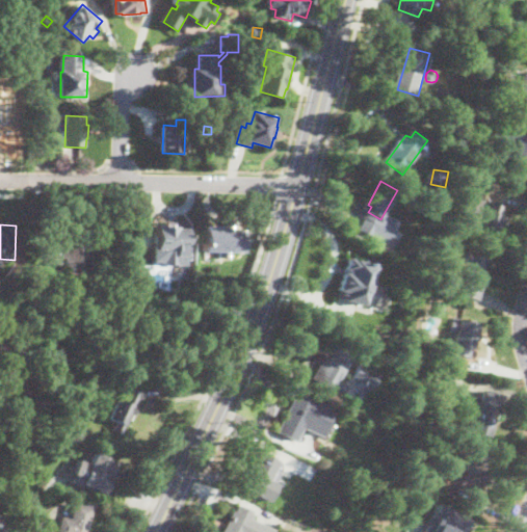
[(234,230),(248,230),(248,255),(233,256),(233,260),(222,260),(222,255),(208,255),(207,230),(222,230),(222,225),(234,225),(234,230)]
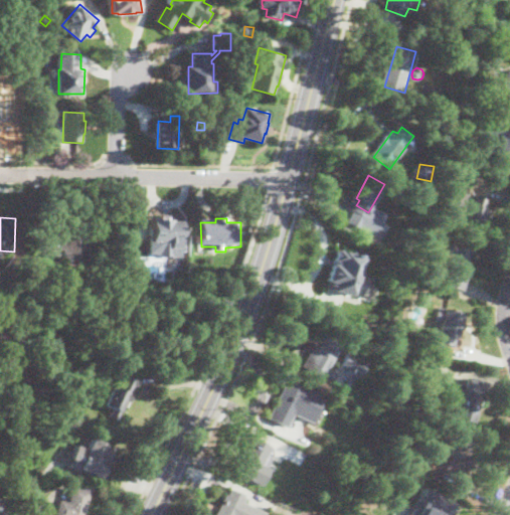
[(186,220),(185,242),(154,240),(155,219),(186,220)]
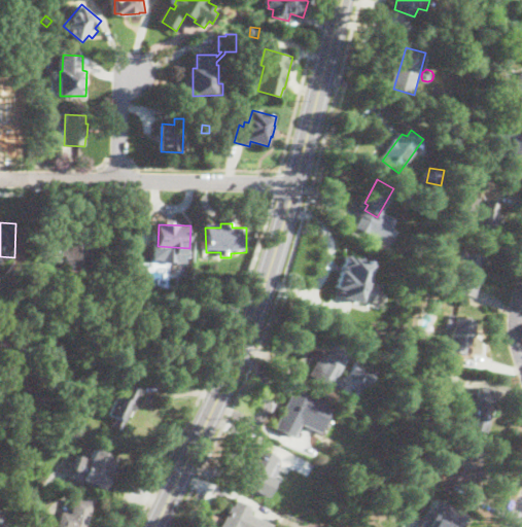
[(67,246),(99,246),(99,267),(66,267),(66,265),(53,265),(53,267),(47,267),(46,264),(44,264),(44,237),(67,238),(67,246)]
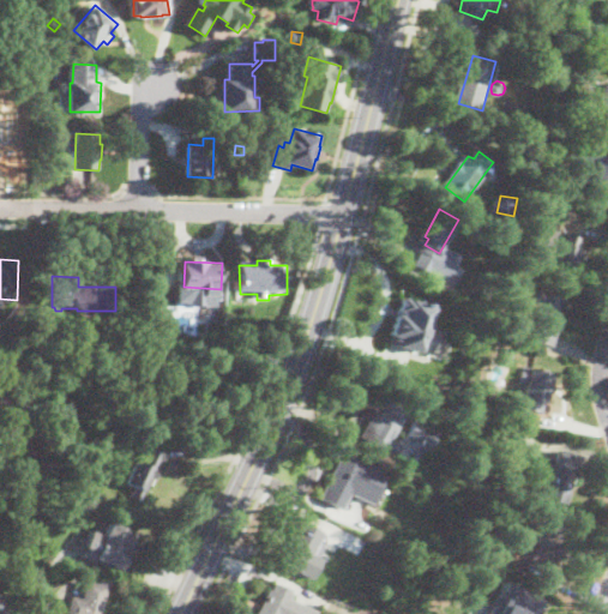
[(403,296),(434,306),(429,321),(435,324),(433,333),(438,335),(433,349),(422,347),(421,351),(392,342),(395,335),(391,333),(403,296)]
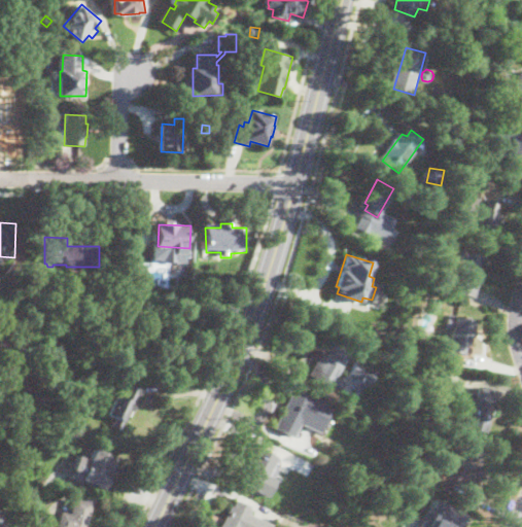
[(441,311),(435,308),(439,297),(445,300),(441,311)]
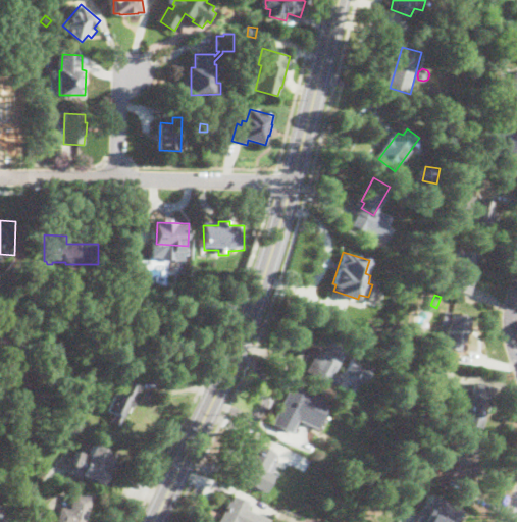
[(465,352),(449,348),(457,316),(474,320),(465,352)]
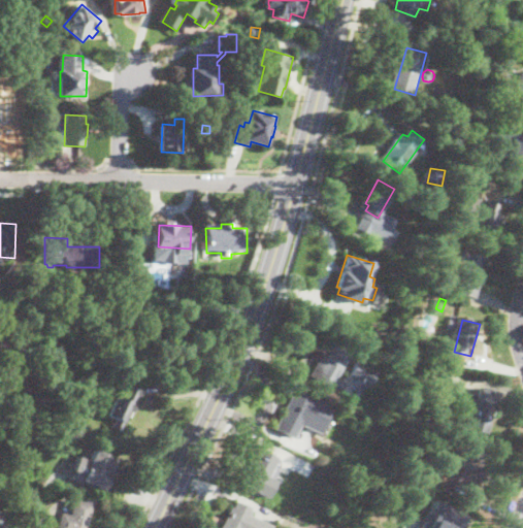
[(0,334),(11,345),(0,357),(0,334)]
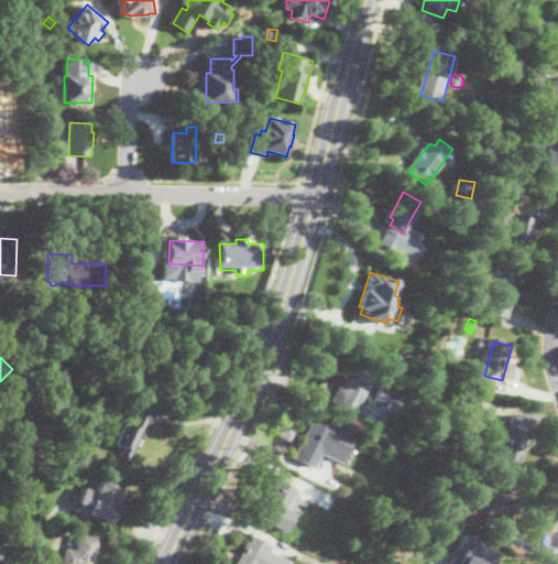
[(363,416),(361,416),(337,400),(356,368),(376,380),(363,402),(371,408),(367,415),(363,416)]
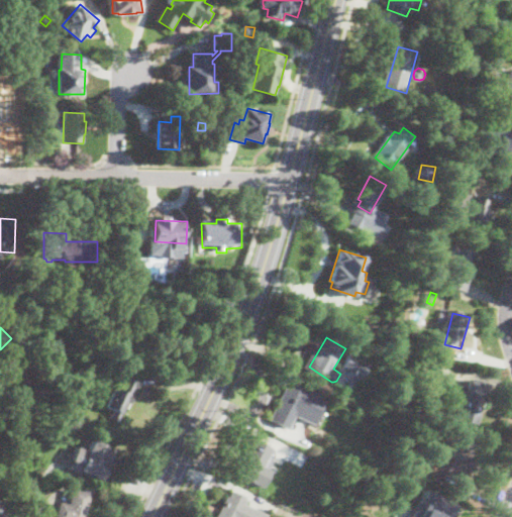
[(371,364),(363,378),(343,367),(351,352),(371,364)]
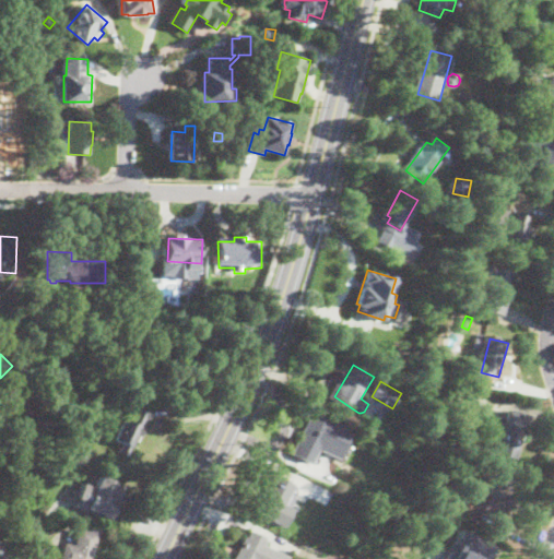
[(156,411),(152,418),(152,419),(149,418),(145,426),(148,427),(144,436),(142,435),(137,447),(131,455),(122,451),(127,443),(118,439),(128,418),(136,421),(143,404),(156,411)]
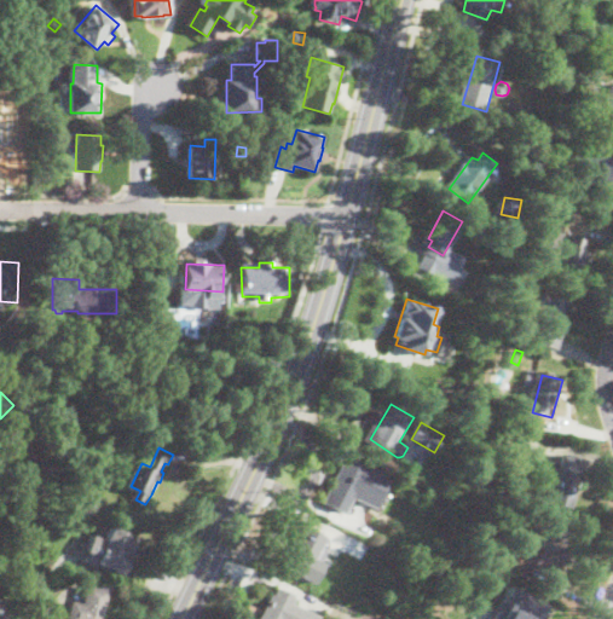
[(324,501),(347,513),(354,497),(375,507),(391,475),(351,455),(346,464),(343,463),(324,501)]
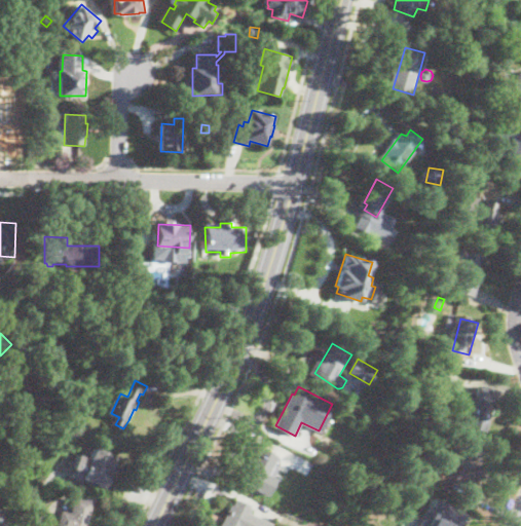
[(496,395),(488,427),(474,423),(481,395),(481,391),(496,395)]
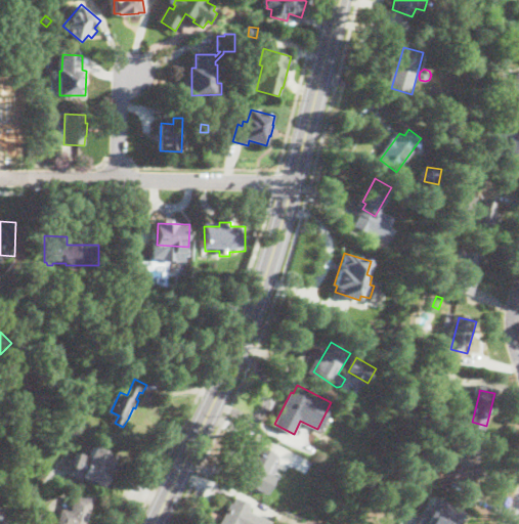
[(358,398),(355,406),(348,403),(351,395),(358,398)]
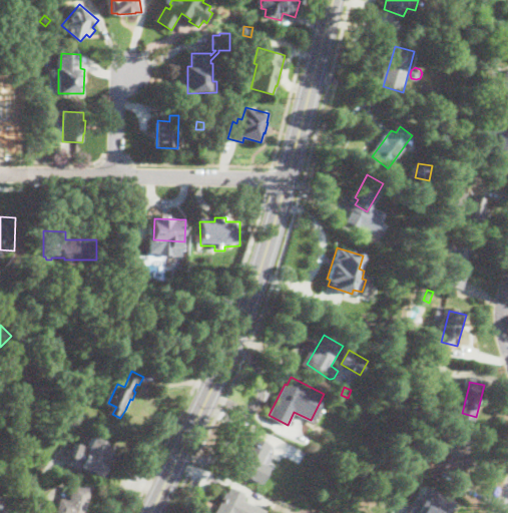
[(274,443),(258,479),(239,471),(257,435),(274,443)]
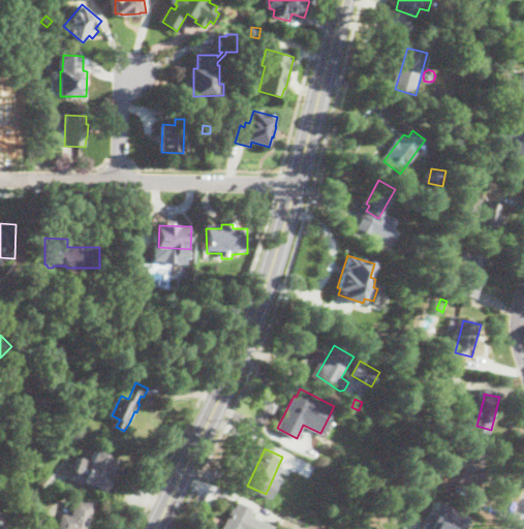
[(120,460),(113,475),(109,473),(105,478),(104,478),(101,486),(87,479),(99,450),(120,460)]
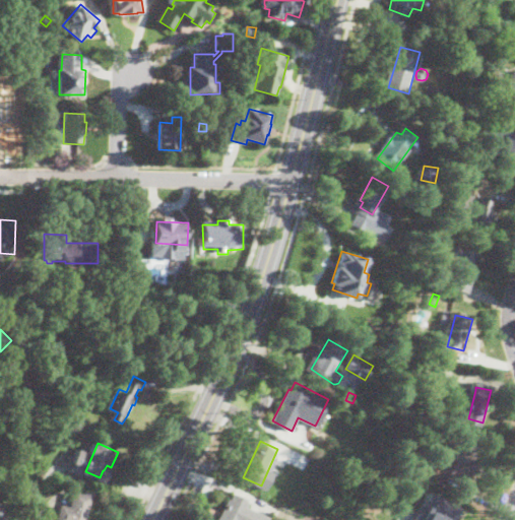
[(451,500),(451,502),(463,507),(458,518),(457,518),(456,519),(417,519),(421,513),(419,512),(425,499),(428,501),(432,491),(451,500)]
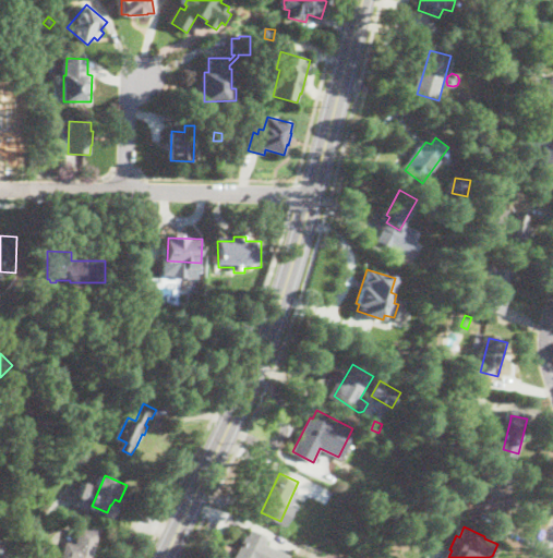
[(268,536),(267,537),(268,541),(266,544),(291,556),(290,557),(238,557),(249,536),(250,536),(254,530),(268,536)]
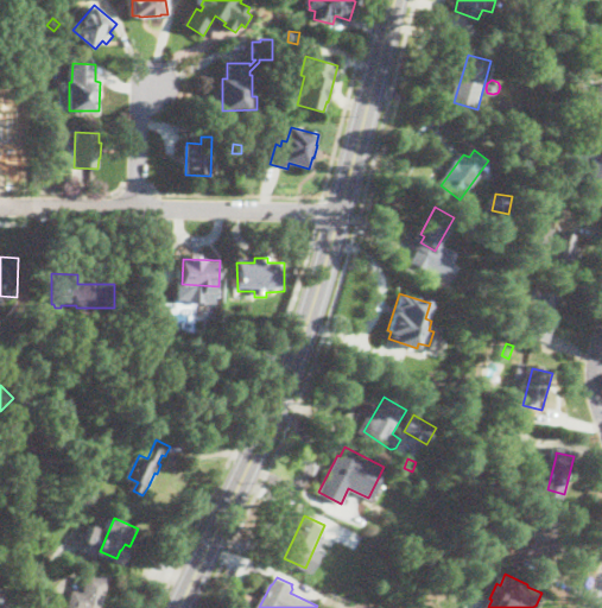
[(109,583),(103,607),(69,607),(73,595),(84,596),(88,580),(109,583)]
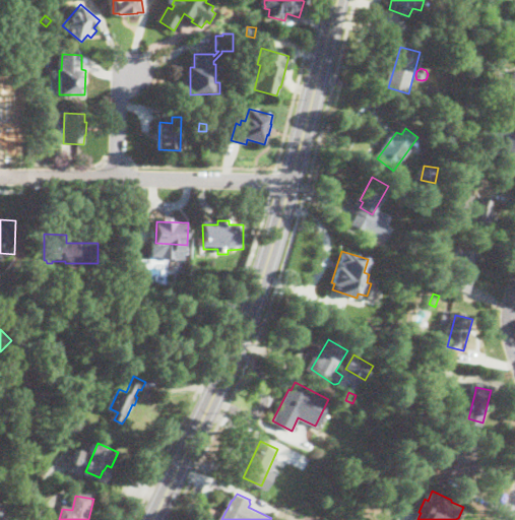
[(0,519),(0,502),(9,503),(8,519),(0,519)]
